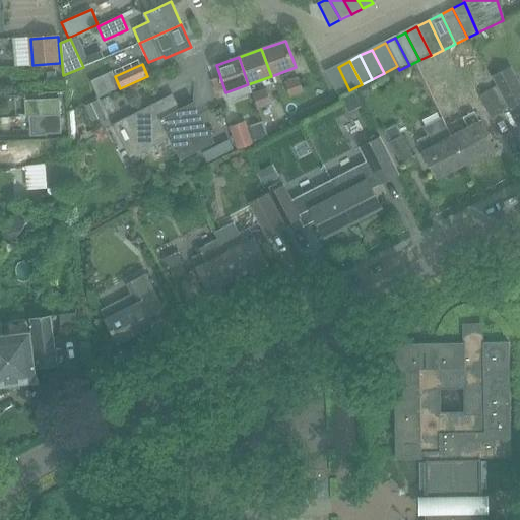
[(349,90),(338,67),(327,72),(339,95),(349,90)]
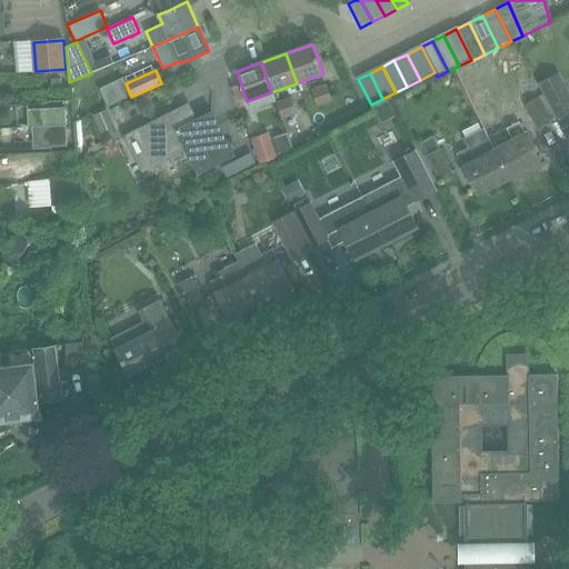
[(568,111),(568,93),(558,73),(538,83),(545,95),(542,96),(555,119),(558,117),(558,118),(568,111)]
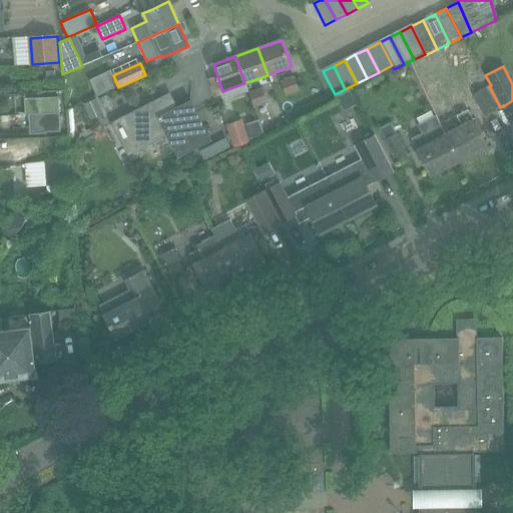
[(282,82),(286,96),(300,91),(295,78),(282,82)]
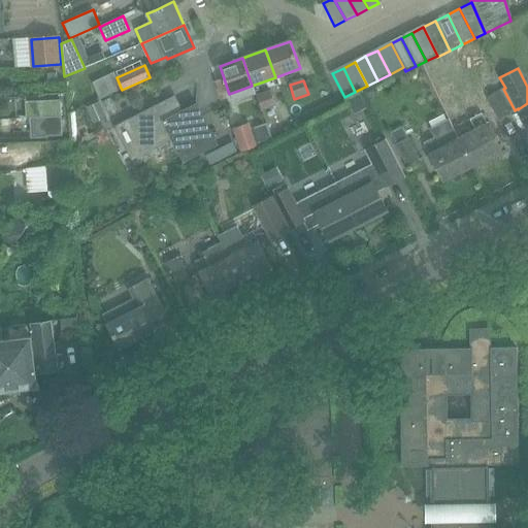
[(515,110),(503,89),(487,98),(488,100),(499,122),(510,117),(508,113),(515,110)]
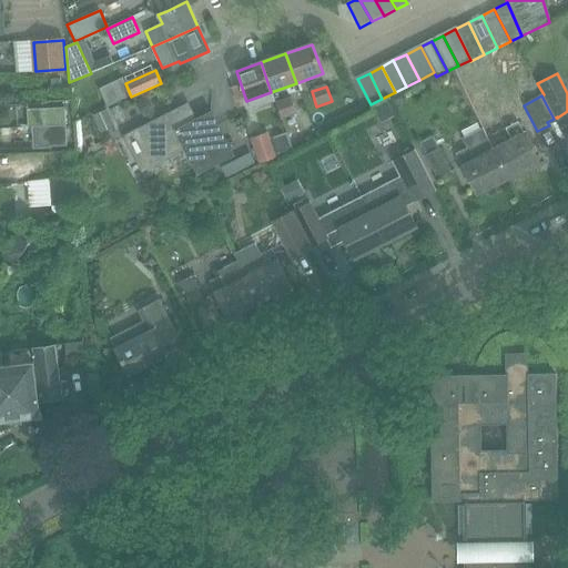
[(291,98),(275,103),(281,119),(283,119),(285,122),(296,119),(295,114),(296,113),(291,98)]
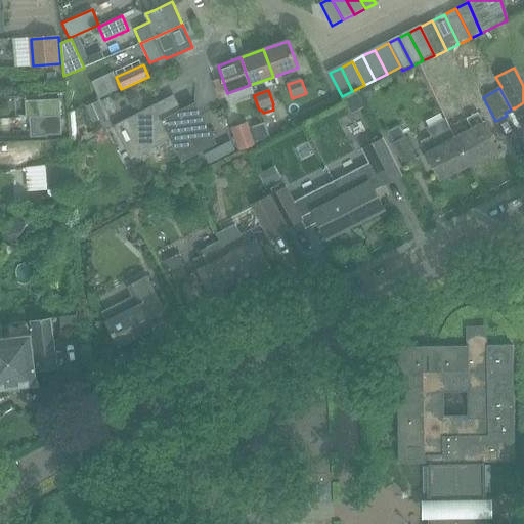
[(166,97),(148,106),(126,118),(142,149),(169,136),(181,161),(215,143),(194,103),(180,112),(176,102),(170,104),(166,97)]
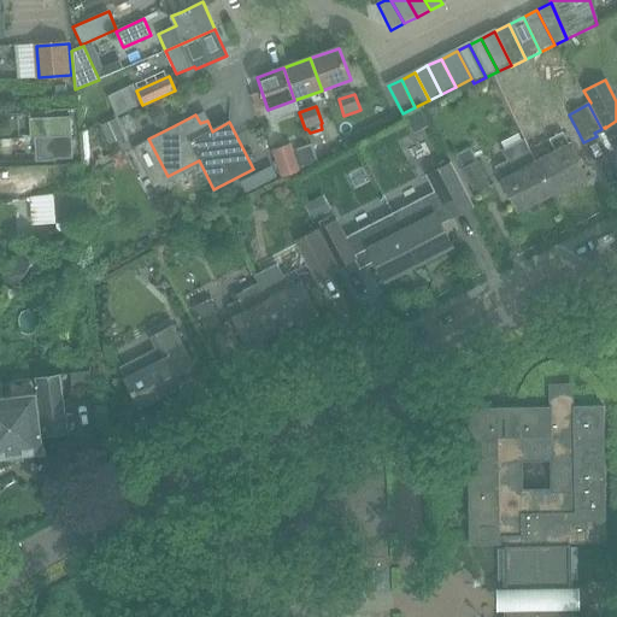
[(71,117),(30,118),(30,139),(52,137),(72,137),(71,117)]
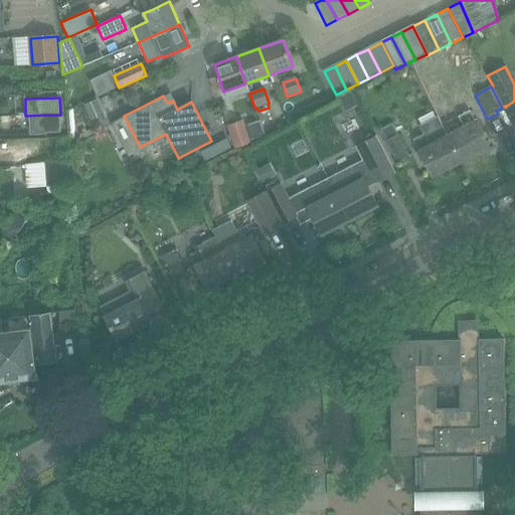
[(446,135),(460,163),(489,148),(472,113),(461,119),(464,126),(448,134),(446,135)]
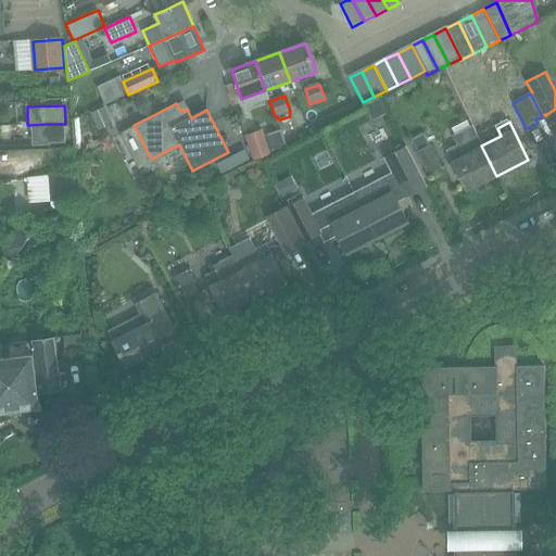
[(65,142),(65,124),(47,124),(48,143),(65,142)]
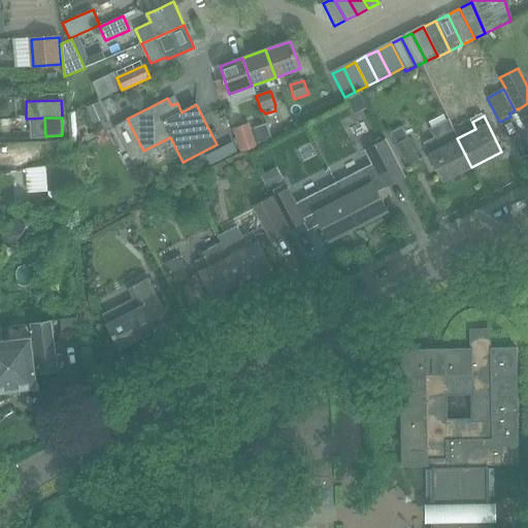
[(459,137),(450,119),(430,129),(435,137),(425,142),(426,145),(425,145),(443,182),(471,167),(457,138),(459,137)]
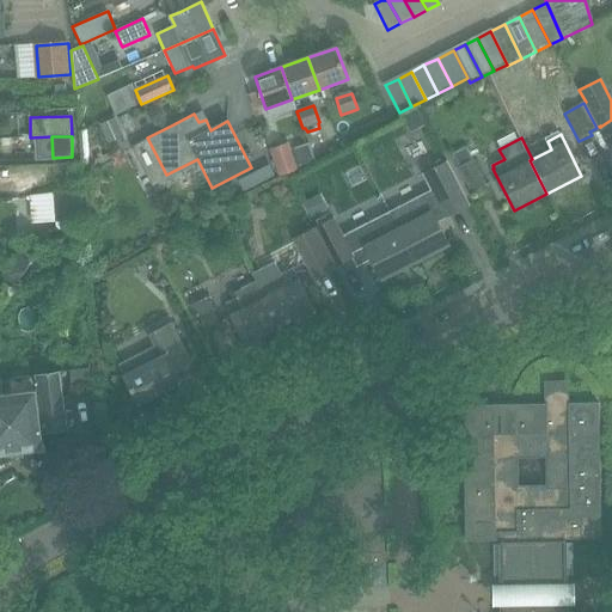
[(270,150),(280,176),(298,169),(289,141),(270,150)]
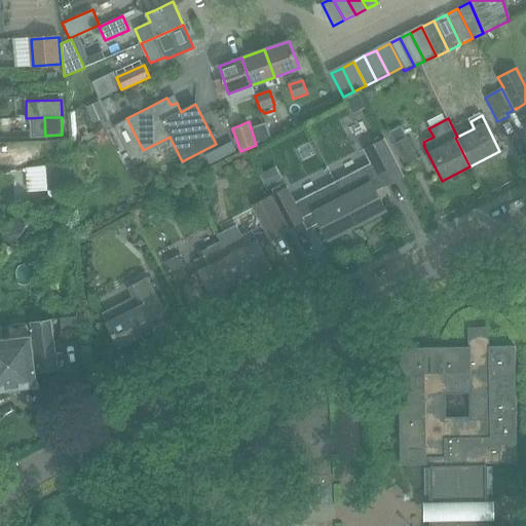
[(389,134),(406,164),(417,159),(406,138),(401,126),(389,134)]
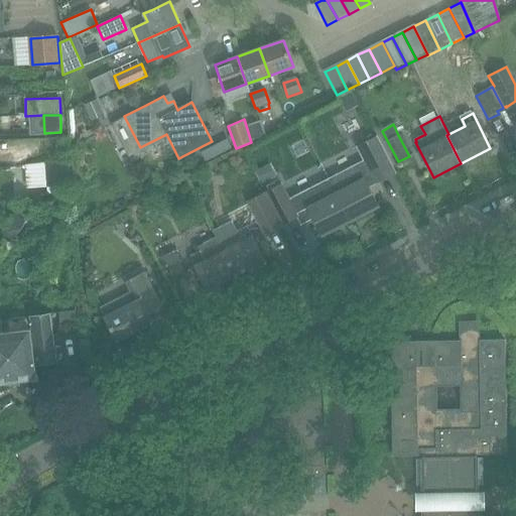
[(329,178),(350,221),(378,206),(369,186),(396,172),(378,137),(357,147),(363,161),(329,178)]
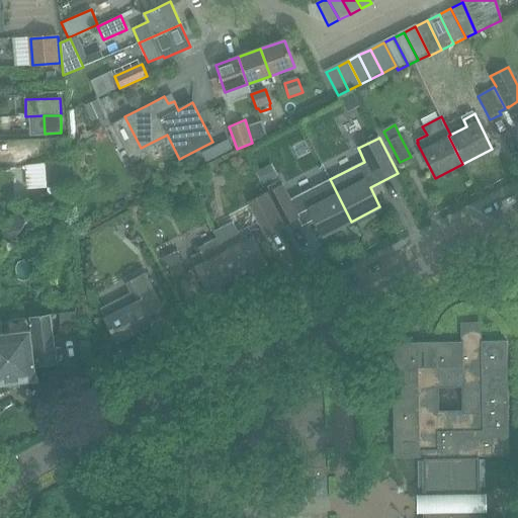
[(227,139),(200,152),(205,162),(232,148),(227,139)]
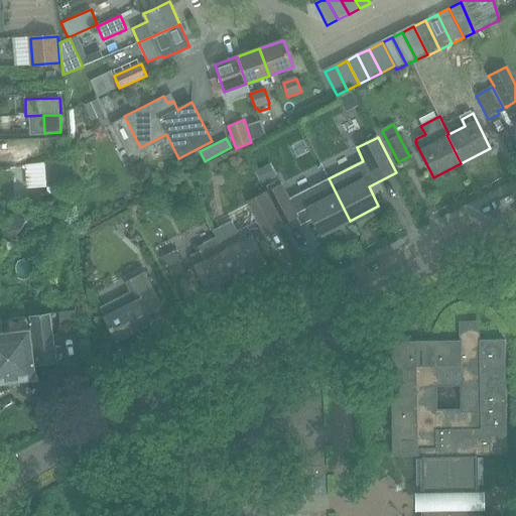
[(72,184),(70,160),(58,161),(45,163),(47,186),(72,184)]
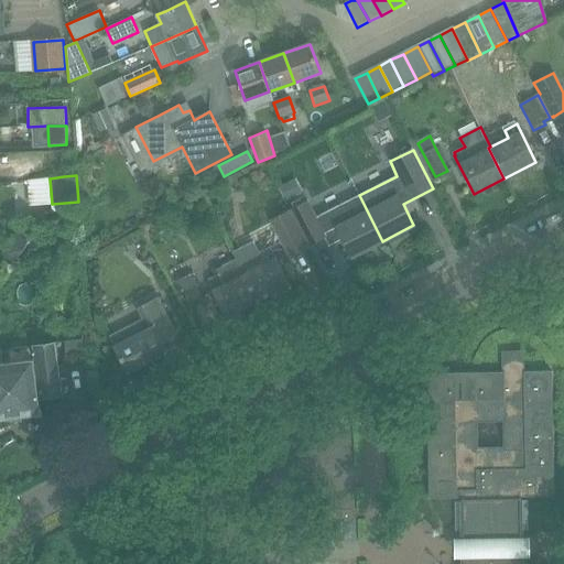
[(339,206),(316,217),(325,236),(324,237),(327,243),(340,236),(342,238),(351,257),(381,241),(382,241),(359,195),(358,196),(339,206)]
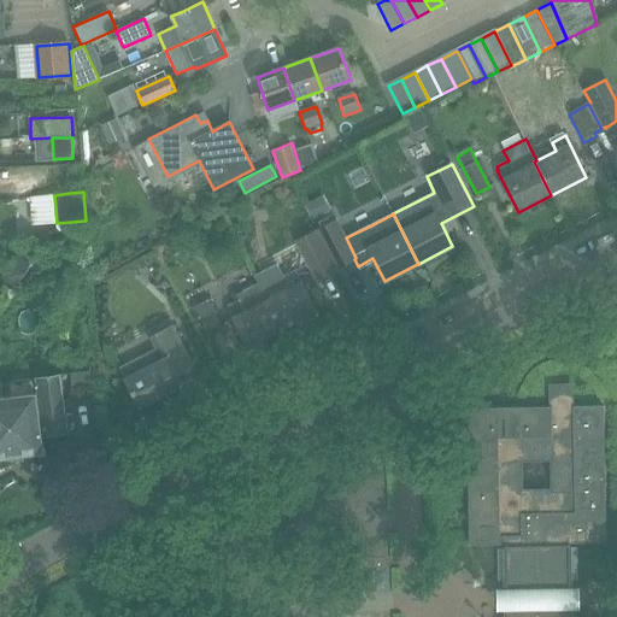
[(346,238),(336,221),(316,231),(335,269),(354,259),(356,258),(346,238)]
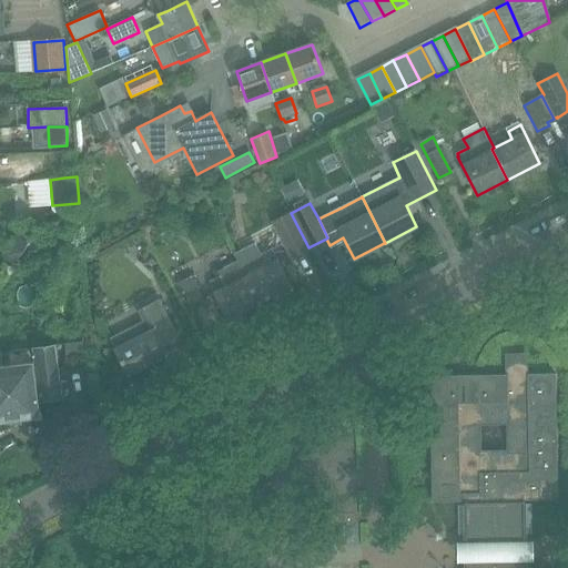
[(308,247),(291,213),(273,223),(291,256),(308,247)]
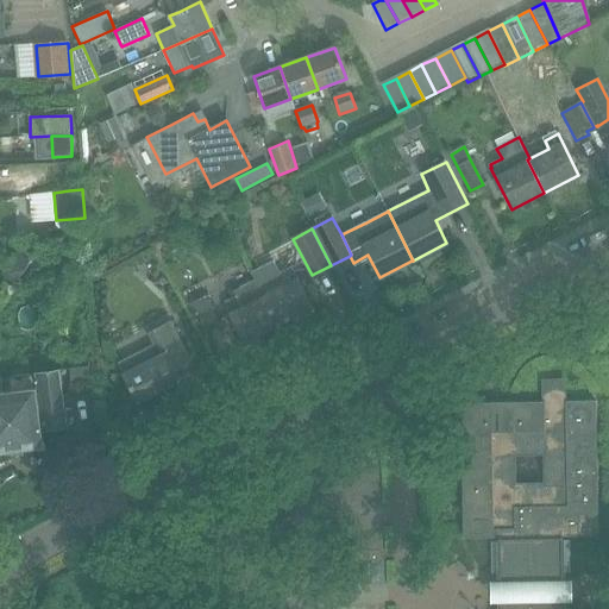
[(13,262),(10,265),(2,275),(16,284),(26,271),(13,262)]
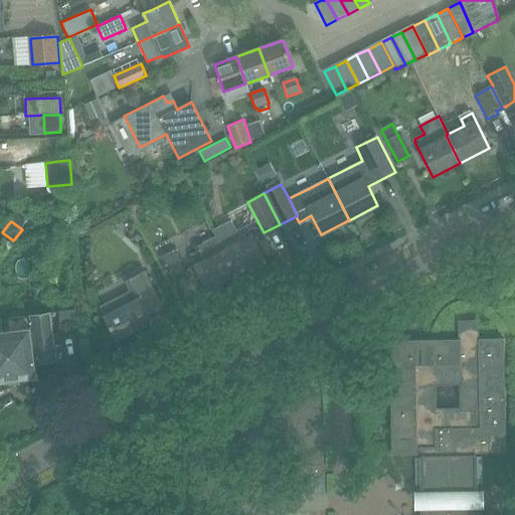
[(237,232),(231,221),(213,230),(216,236),(235,275),(253,266),(255,269),(266,264),(247,227),(237,232)]
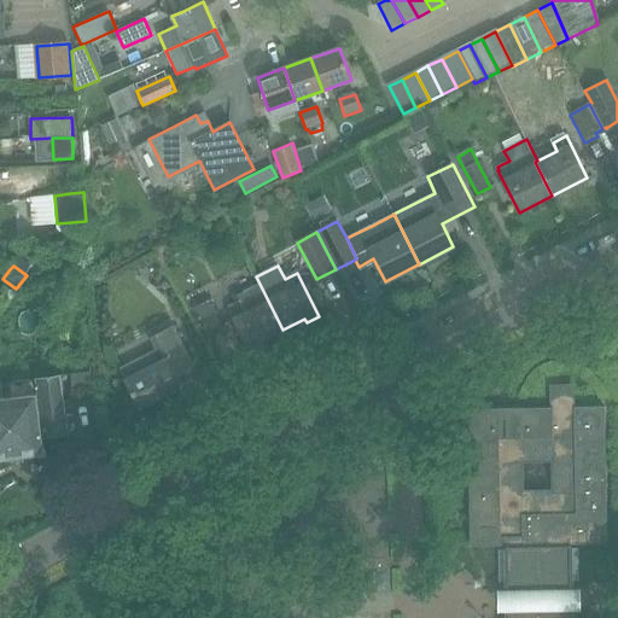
[(283,330),(260,284),(238,295),(242,302),(229,308),(251,351),(263,344),(262,340),(283,330)]
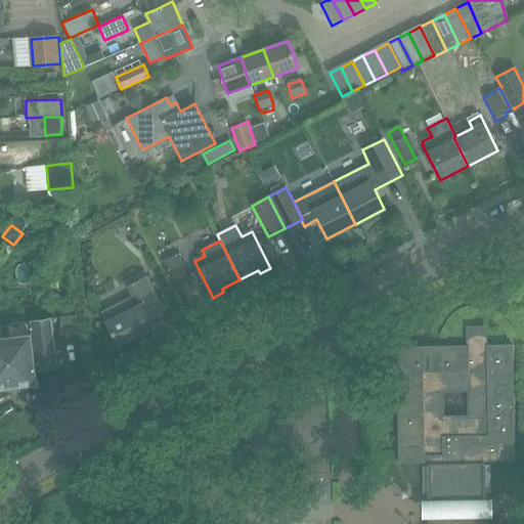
[(177,254),(168,259),(166,260),(177,281),(188,276),(177,254)]
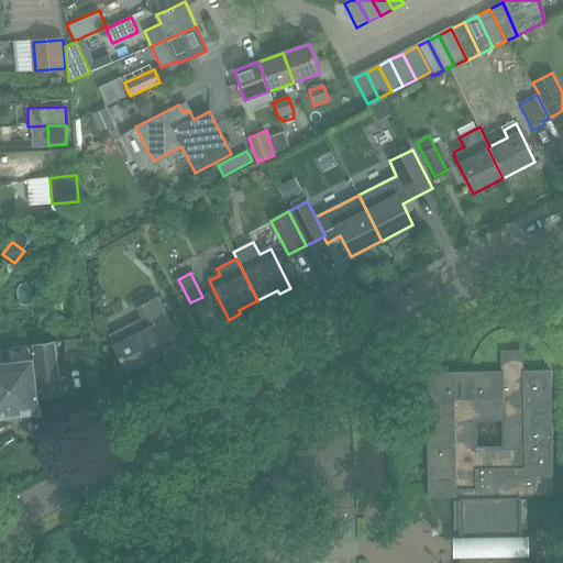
[(109,335),(118,352),(128,372),(166,352),(161,339),(175,332),(157,298),(138,309),(142,319),(109,335)]
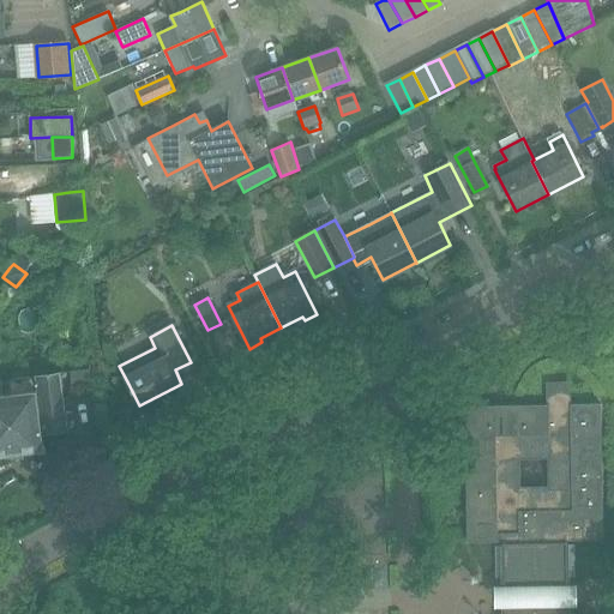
[(67,431),(60,373),(35,377),(36,384),(0,387),(0,453),(43,449),(42,434),(67,431)]
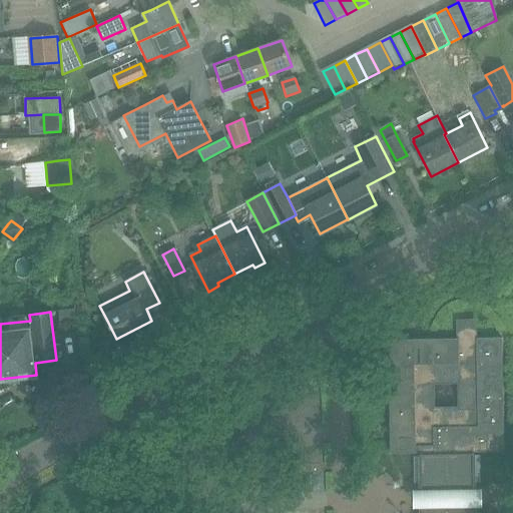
[(474,512),(473,452),(503,452),(501,339),(479,339),(477,339),(477,343),(470,343),(470,349),(458,349),(458,340),(389,341),(391,453),(421,453),(421,512),(474,512)]
